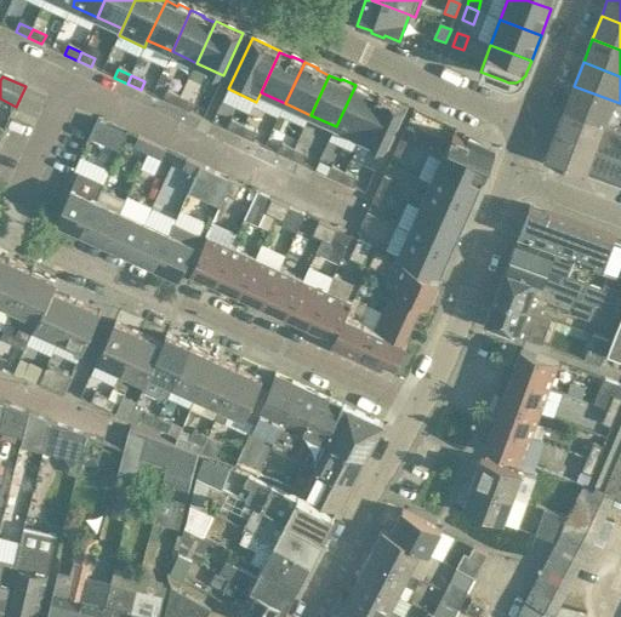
[(358,144),(380,98),(380,96),(379,96),(379,97),(368,92),(368,91),(355,85),(336,126),(360,137),(357,144),(358,144)]
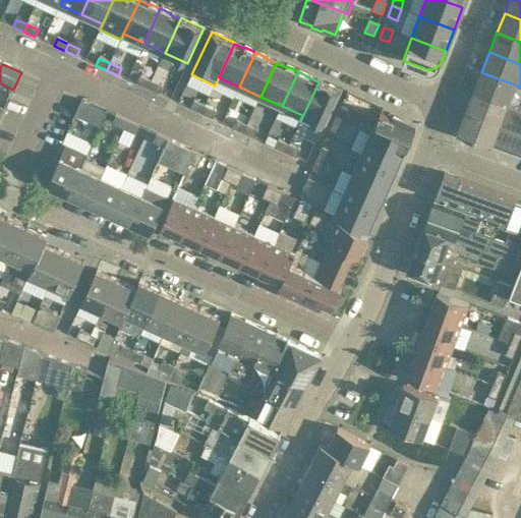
[(520,109),(520,87),(481,72),(474,92),(507,104),(520,109)]
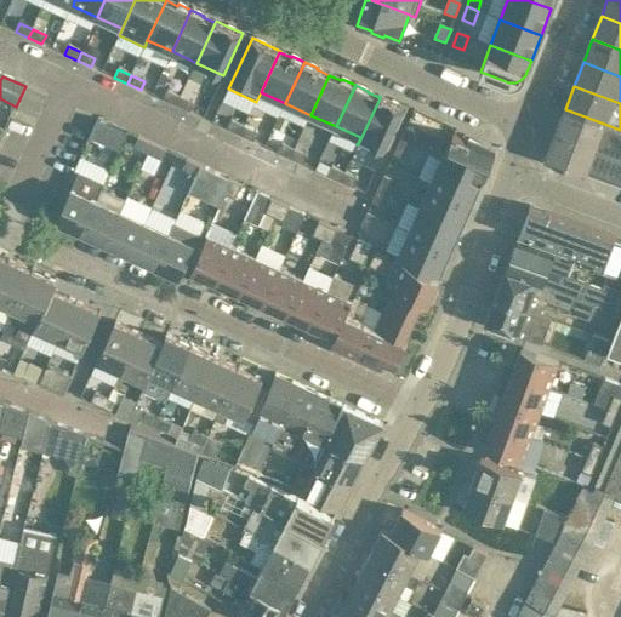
[(163,101),(176,107),(181,97),(167,91),(163,101)]
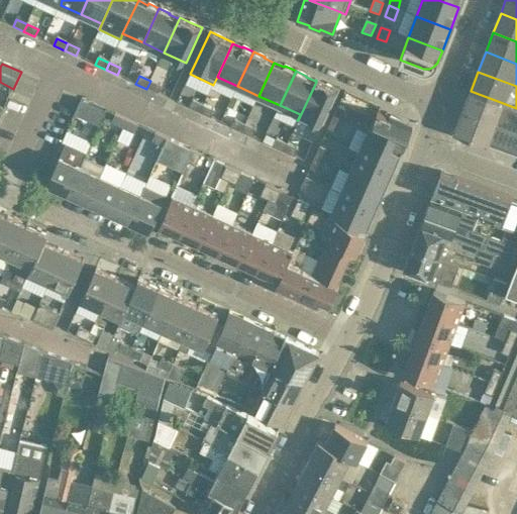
[(337,90),(326,85),(316,80),(316,82),(298,120),(318,130),(337,90)]
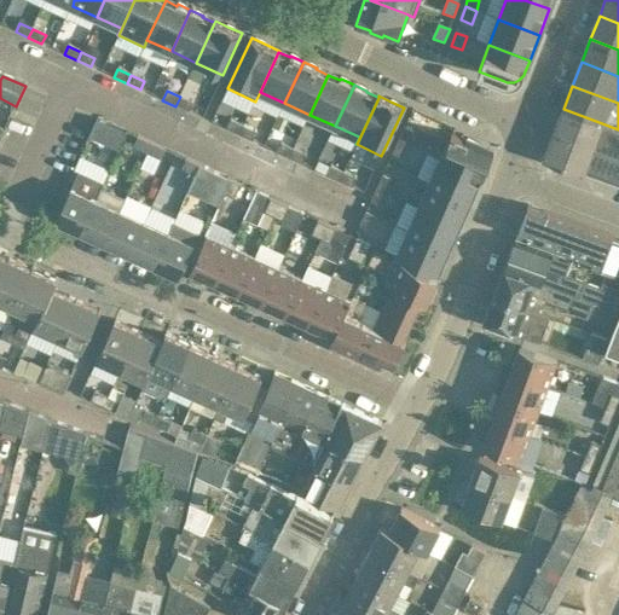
[(189,112),(194,104),(180,97),(175,106),(189,112)]
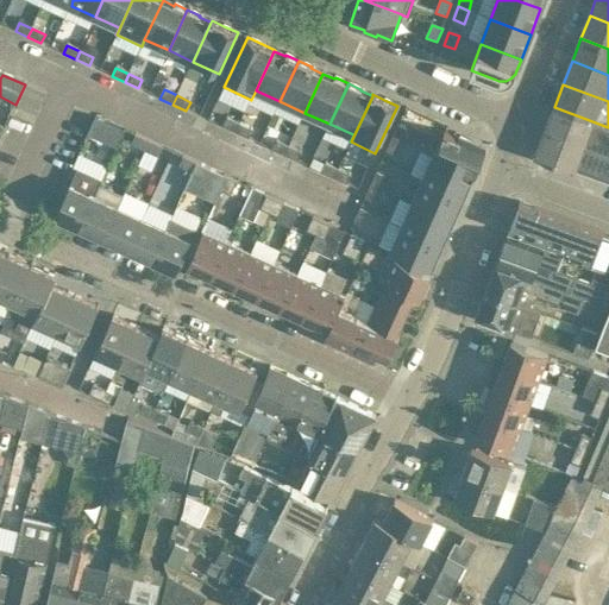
[(608,127),(592,121),(554,107),(535,158),(573,172),(608,184),(608,127)]
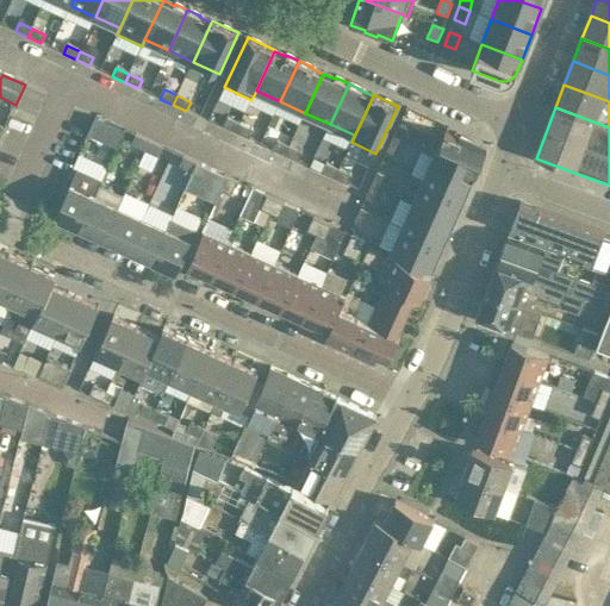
[(95,119),(87,137),(101,143),(110,125),(95,119)]
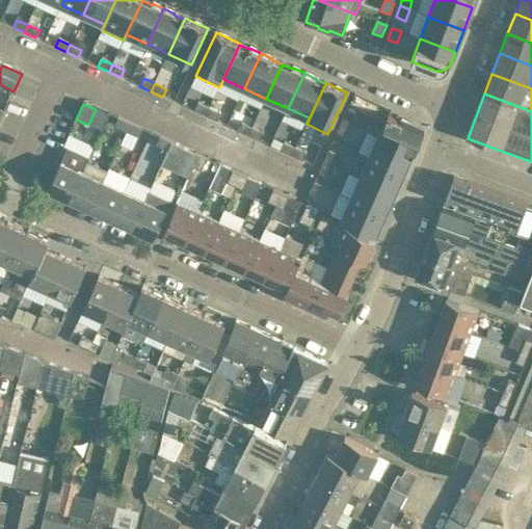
[(206,116),(209,109),(197,104),(194,111),(206,116)]
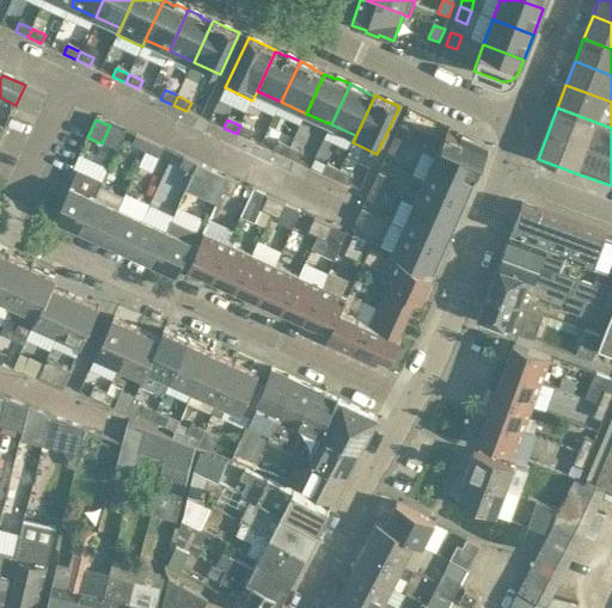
[(254,131),(240,126),(237,134),(250,140),(254,131)]
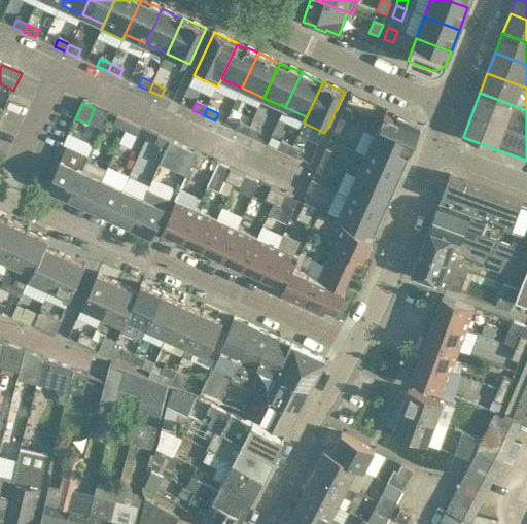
[(352,113),(345,109),(340,120),(347,125),(352,113)]
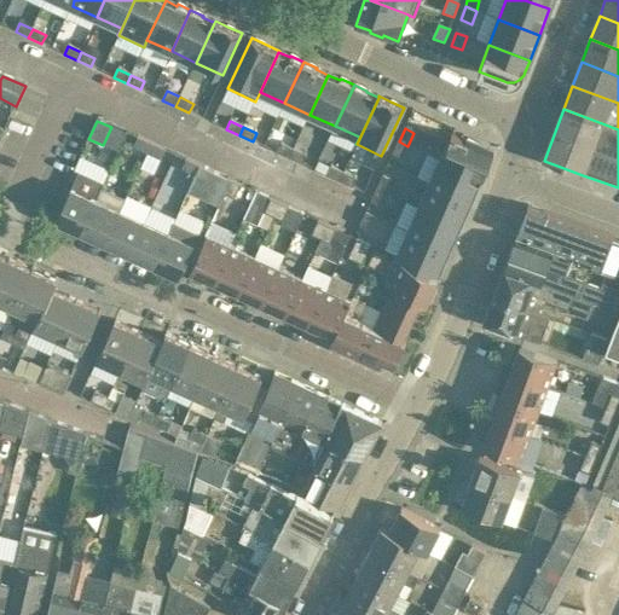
[(466,141),(451,135),(440,161),(482,179),(482,178),(487,168),(493,154),(479,148),(479,145),(467,140),(466,141)]
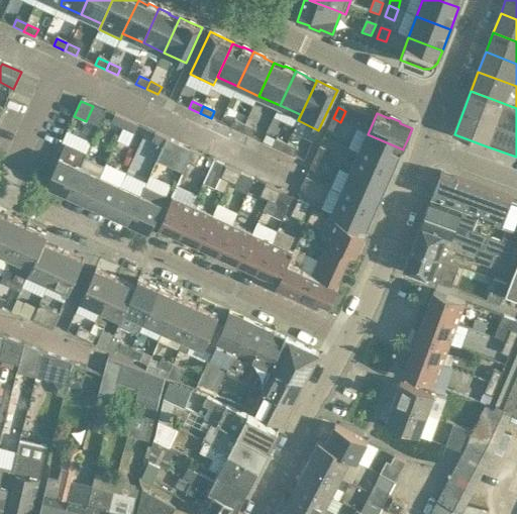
[(111,124),(122,129),(126,121),(114,116),(111,124)]
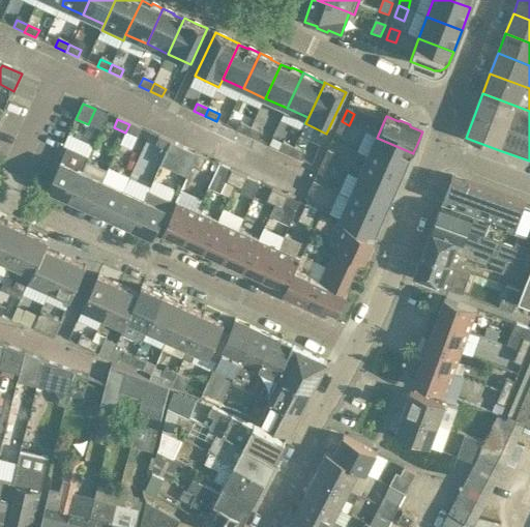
[(344,137),(349,125),(342,121),(336,133),(344,137)]
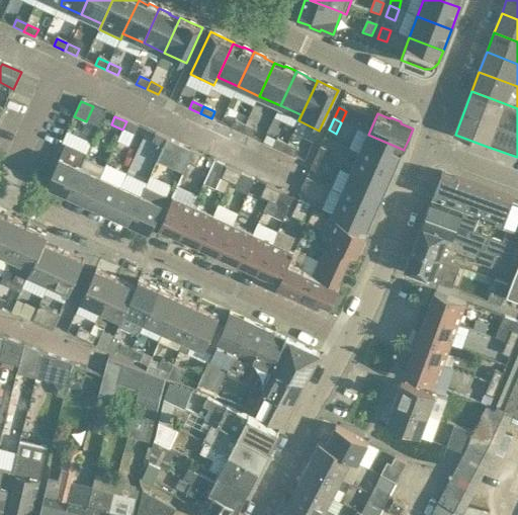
[(242,133),(246,125),(235,120),(231,127),(242,133)]
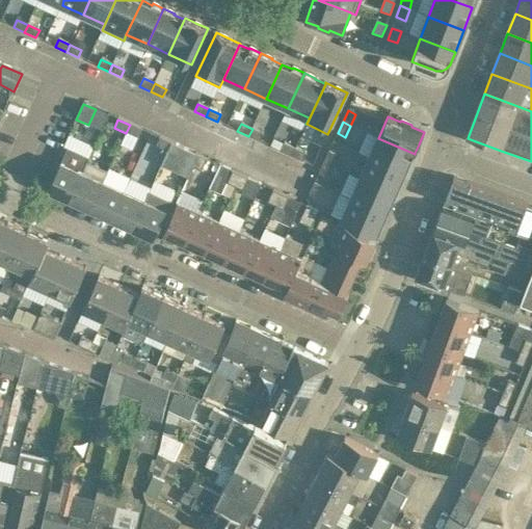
[(126,133),(138,138),(142,130),(130,125),(126,133)]
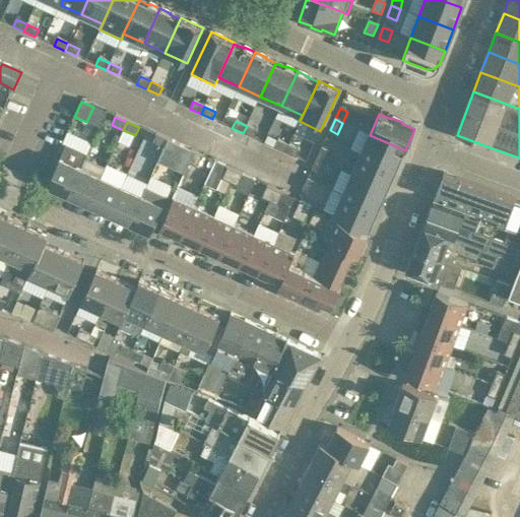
[(257,131),(247,126),(243,133),(254,138),(257,131)]
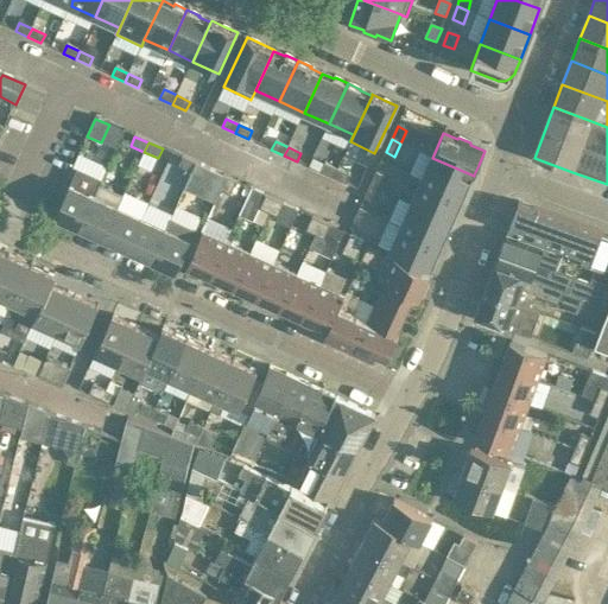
[(192,173),(196,164),(183,158),(178,167),(192,173)]
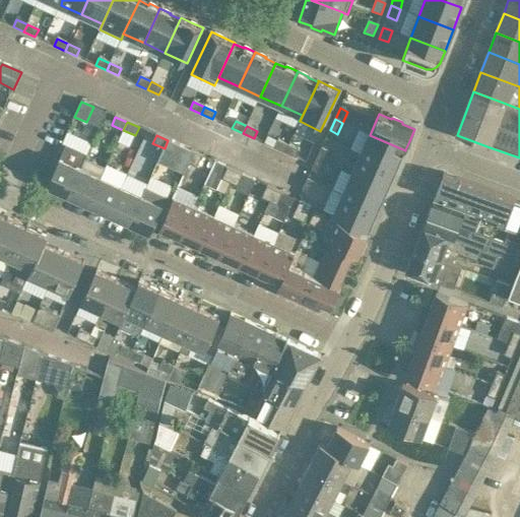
[(404,151),(405,150),(370,135),(361,154),(396,171),(401,160),(399,159),(403,150),(404,151)]
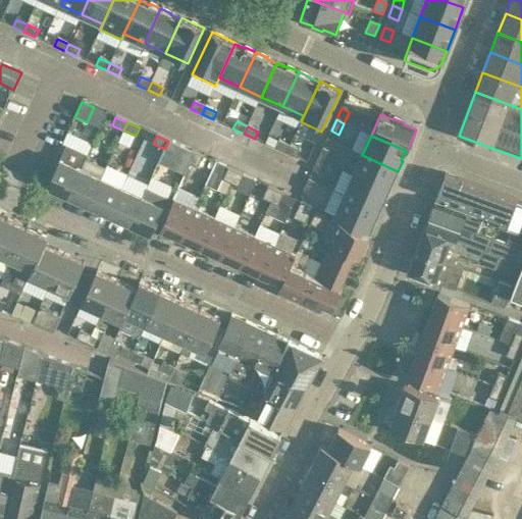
[(189,165),(195,153),(168,141),(165,149),(158,164),(184,175),(189,165)]
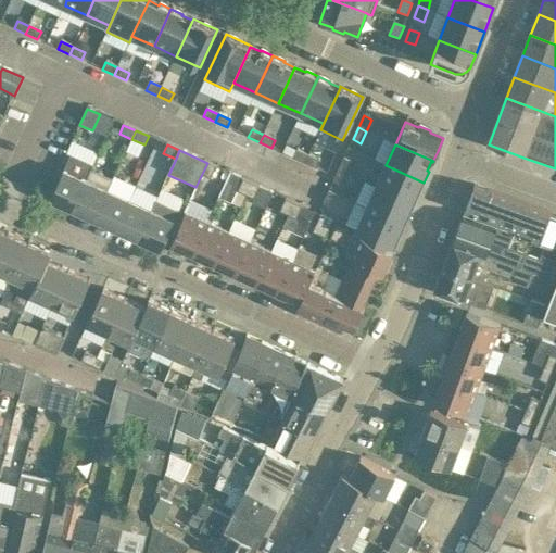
[(305,164),(308,155),(297,150),(293,158),(305,164)]
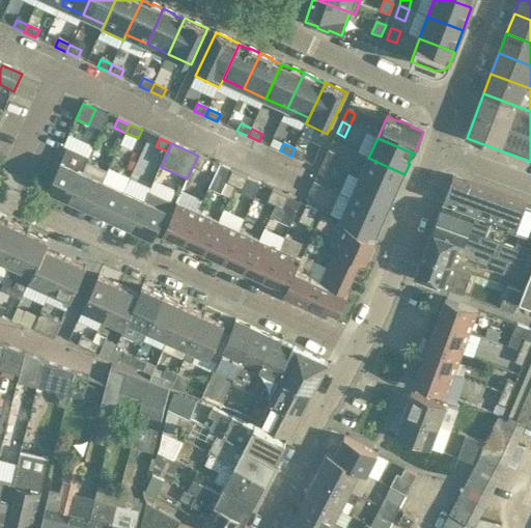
[(70,200),(87,163),(89,158),(67,148),(48,191),(70,200)]
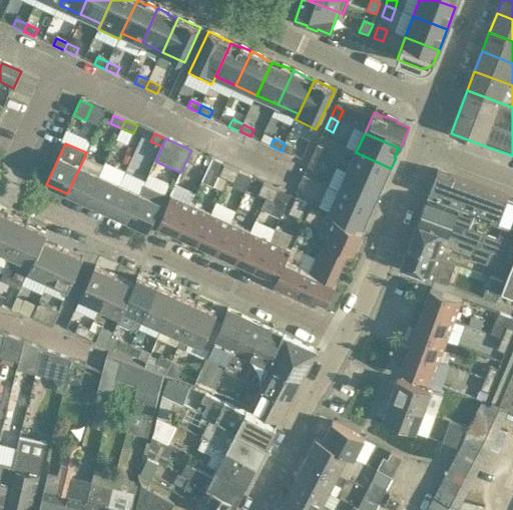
[(296,149),(285,143),(282,151),(292,156),(296,149)]
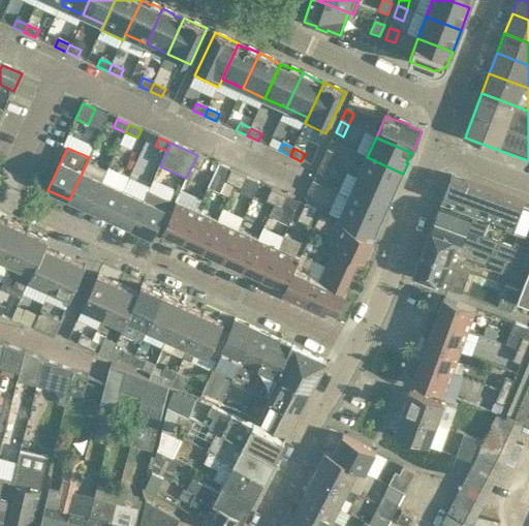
[(335,154),(328,151),(322,162),(330,165),(335,154)]
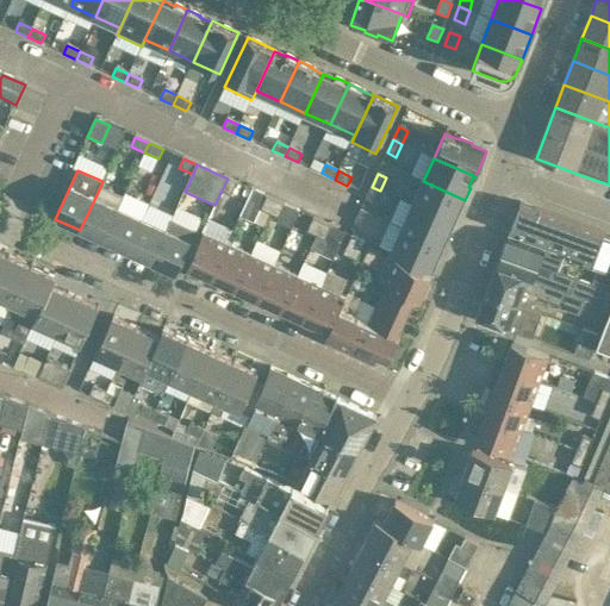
[(231,198),(237,183),(228,179),(221,193),(231,198)]
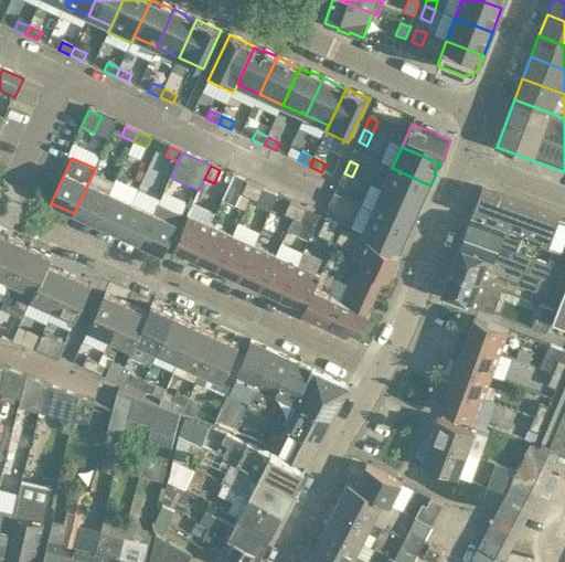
[(426,197),(430,186),(392,168),(383,190),(419,207),(424,195),(426,197)]
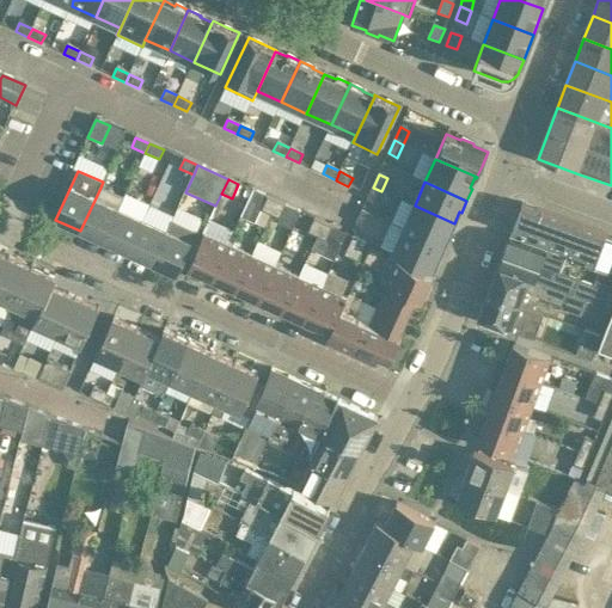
[(104,241),(118,210),(124,198),(101,188),(80,231),(104,241)]
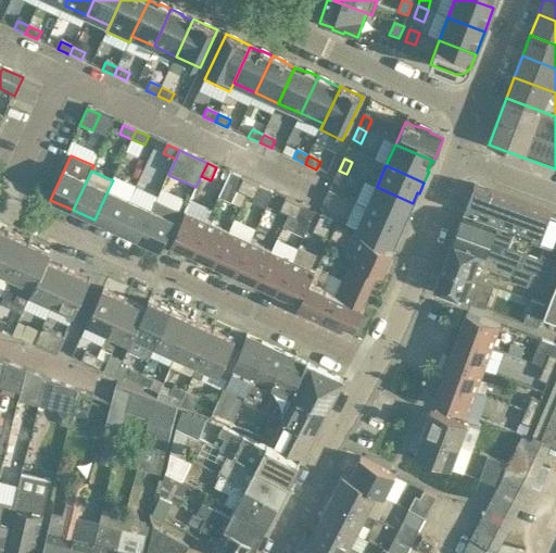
[(341,186),(346,174),(339,171),(333,181),(341,186)]
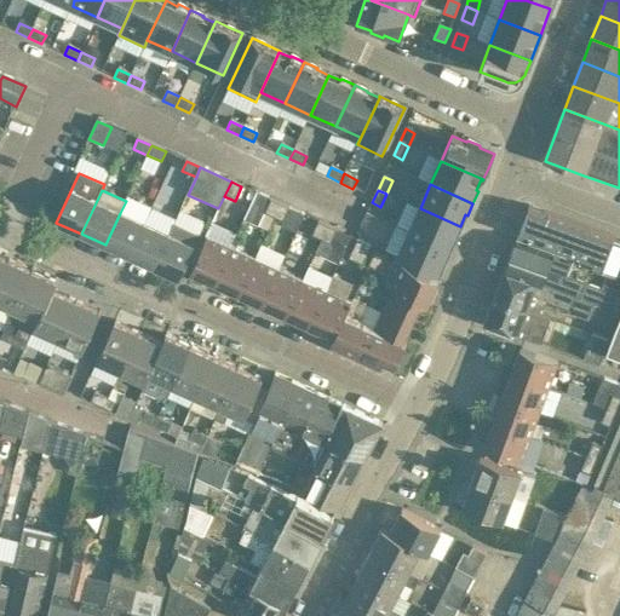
[(257,194),(245,220),(258,226),(268,231),(274,219),(281,205),(257,194)]
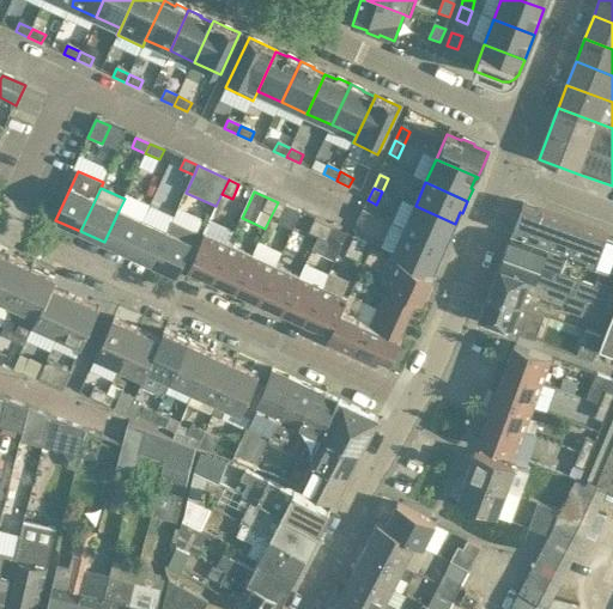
[(278,202),(271,217),(280,221),(287,207),(278,202)]
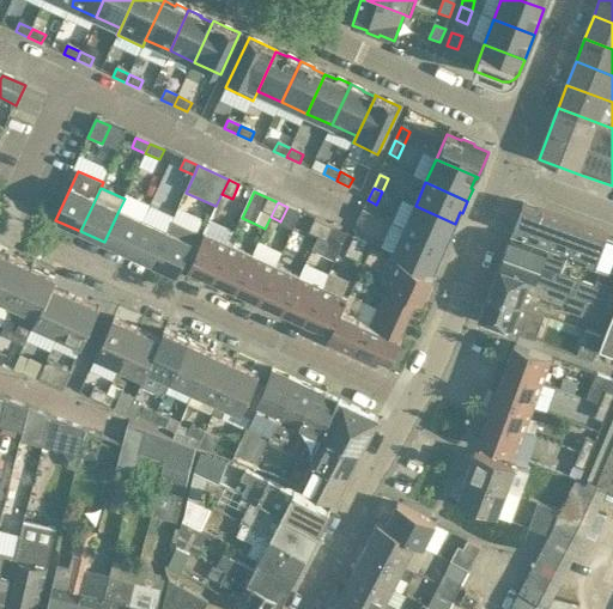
[(612,273),(612,238),(522,205),(513,232),(535,241),(552,247),(588,260),(587,263),(605,270),(612,273)]
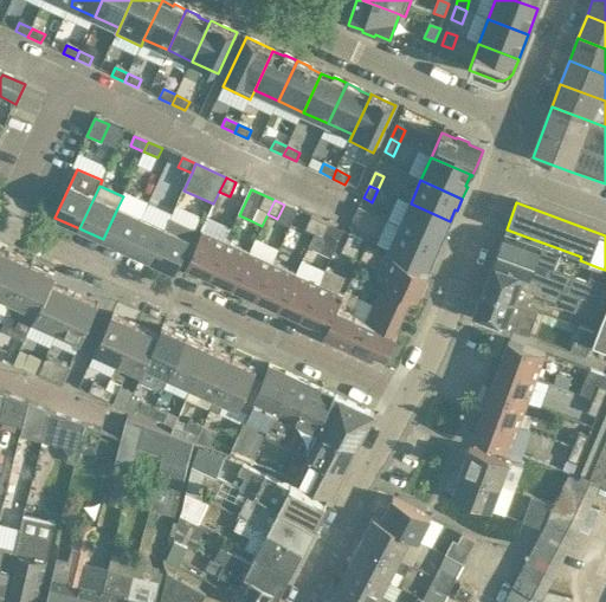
[(444,232),(450,221),(411,204),(400,227),(442,245),(446,233),(444,232)]
